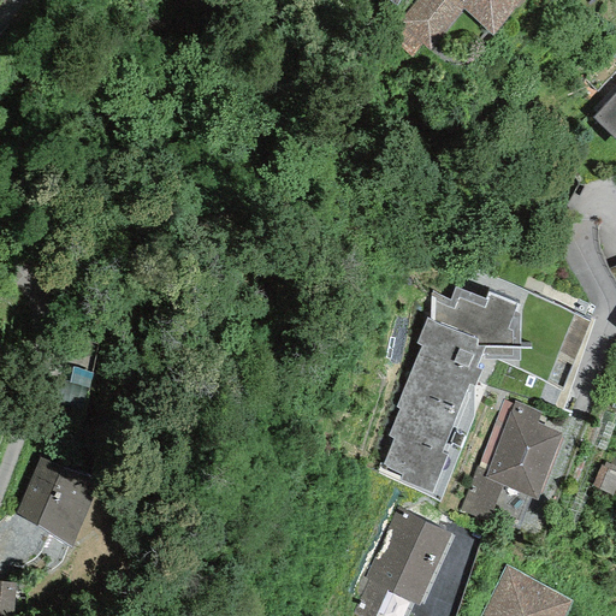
[(415,0),(398,21),(430,51),(462,10),(492,36),(520,0),(415,0)]
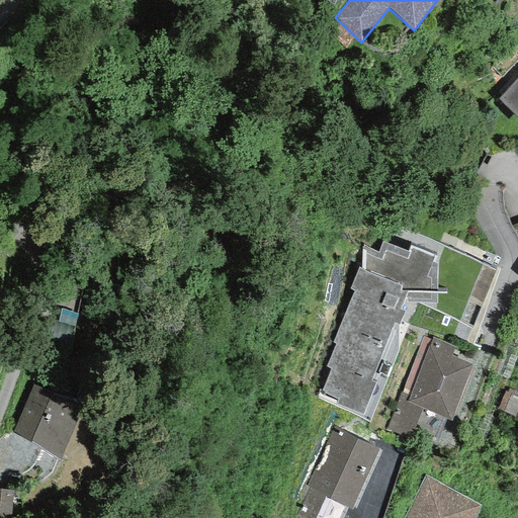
[(517,78),(498,98),(517,117),(517,78)]
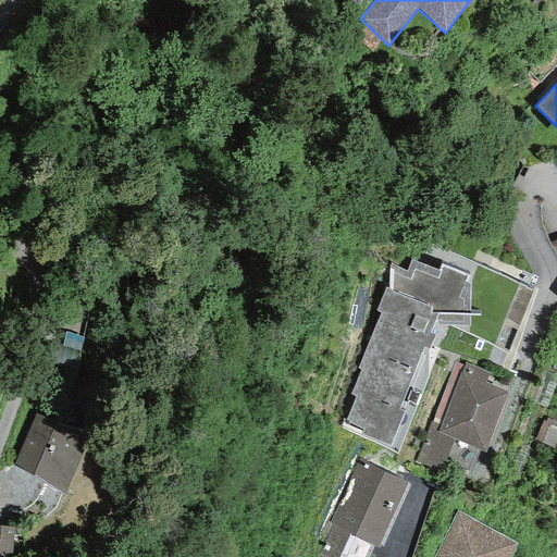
[(407,272),(390,263),(388,289),(385,288),(375,311),(380,313),(357,368),(361,370),(349,395),(355,397),(345,421),(364,431),(361,436),(397,454),(429,376),(429,349),(435,336),(430,333),(434,325),(469,326),(471,285),(466,282),(469,277),(441,267),(440,271),(411,260),(407,272)]
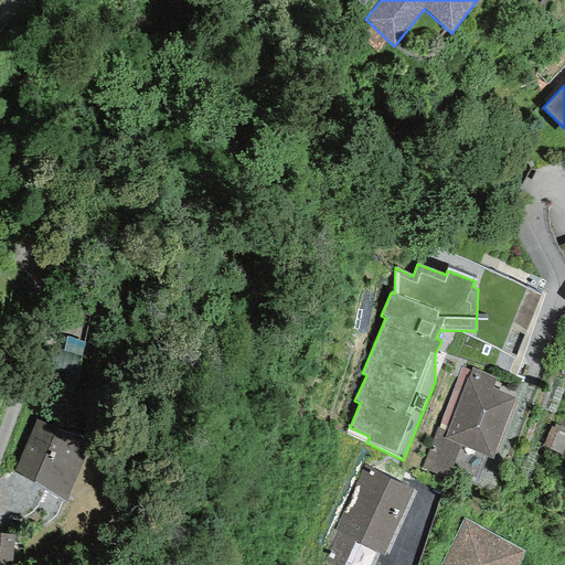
[(496,377),(470,369),(469,371),(461,368),(437,427),(447,432),(444,440),(460,446),(492,458),(515,397),(491,388),(496,377)]
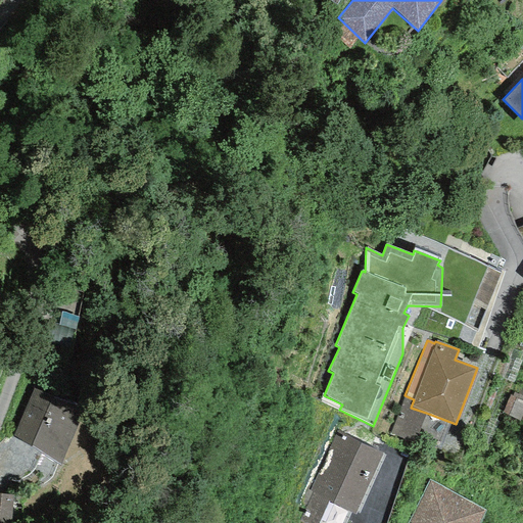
[(86,405),(33,388),(14,437),(60,462),(86,405)]
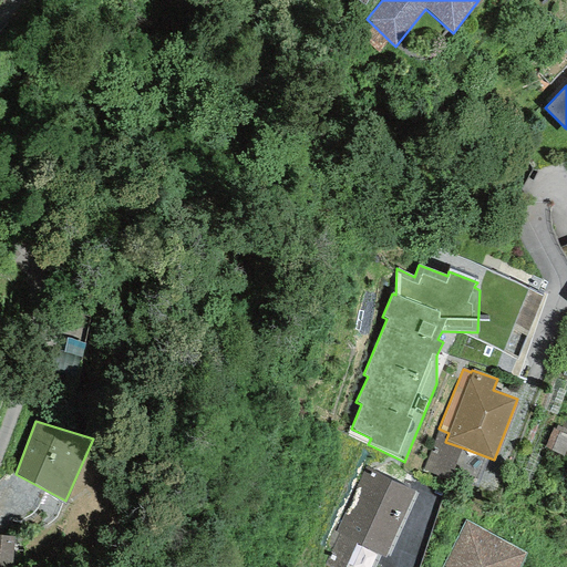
[(450,482),(462,447),(445,442),(449,433),(439,429),(423,471),(450,482)]
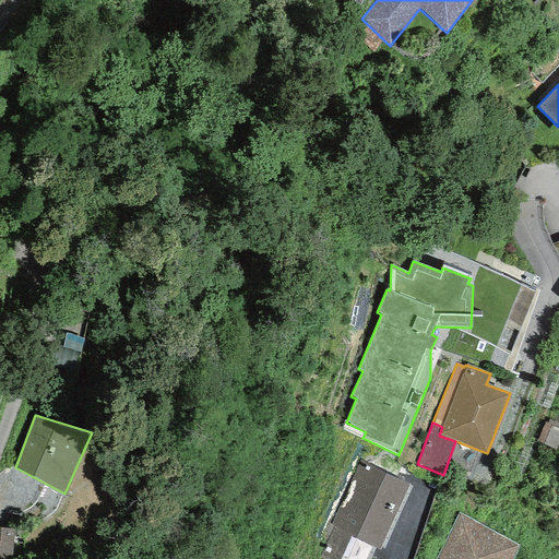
[(556,450),(558,442),(558,428),(546,423),(537,442),(556,450)]
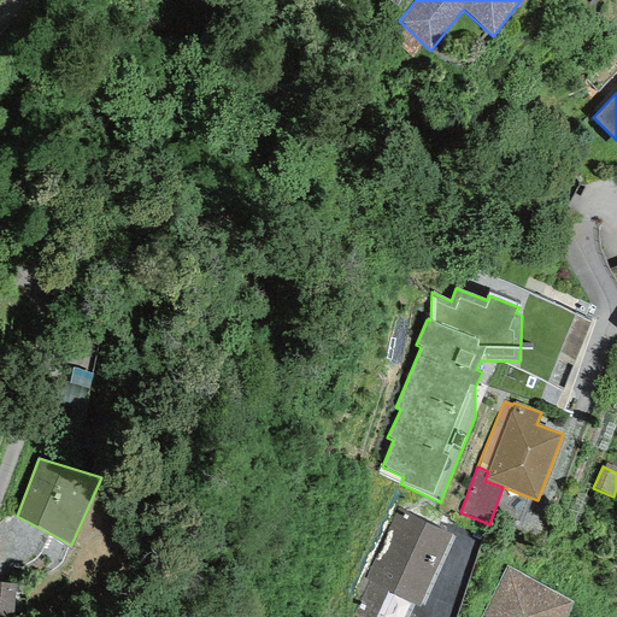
[(452,535),(397,509),(364,577),(369,580),(352,616),(354,616),(374,616),(387,592),(418,607),(452,535)]
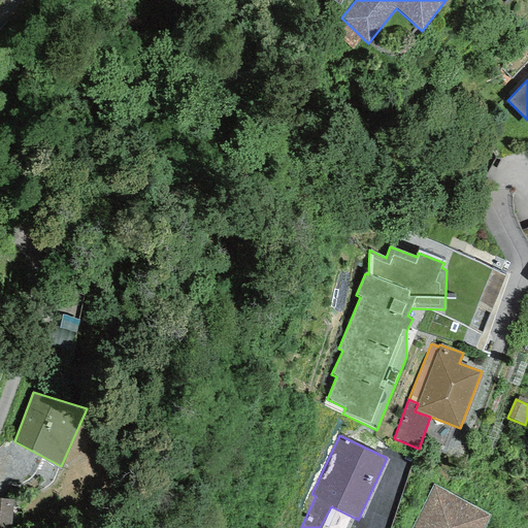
[(484,527),(491,515),(433,486),(410,527),(484,527)]
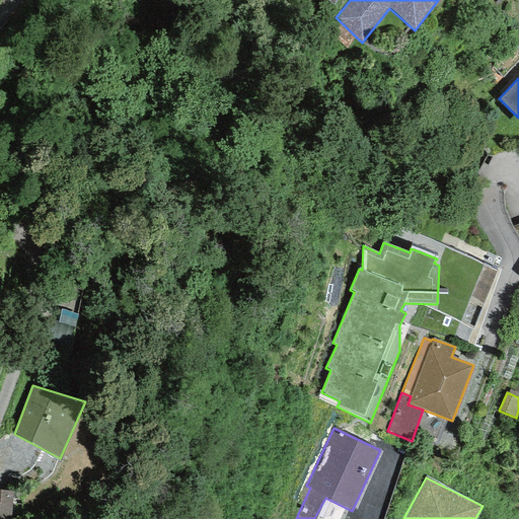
[(0,518),(10,518),(13,491),(0,490),(0,518)]
